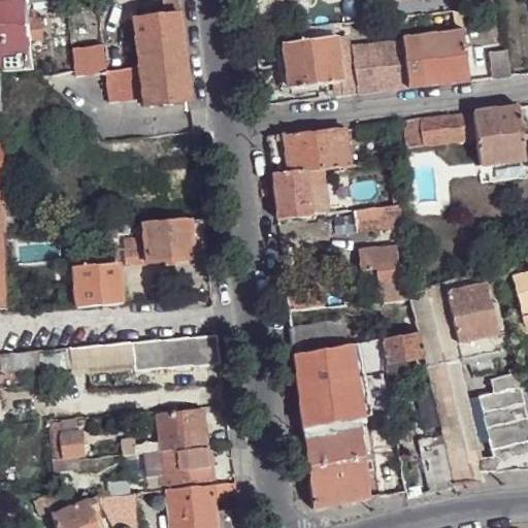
[(0,0),(0,69),(7,70),(34,69),(30,39),(26,7),(25,0),(0,0)]
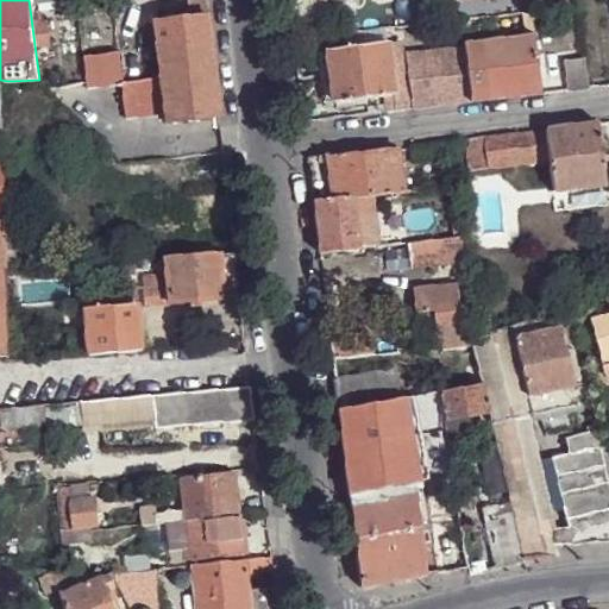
[(217,114),(202,0),(186,0),(188,17),(152,22),(158,77),(120,81),(117,51),(80,56),(85,87),(119,83),(124,117),(162,112),(163,120),(217,114)]
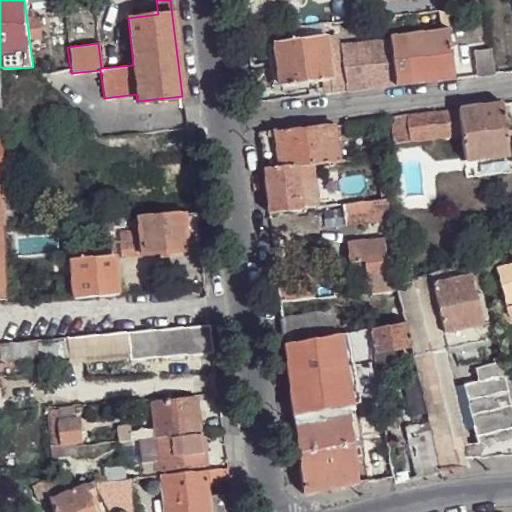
[(355,20),(363,19),(370,6),(369,5),(364,1),(355,20)]
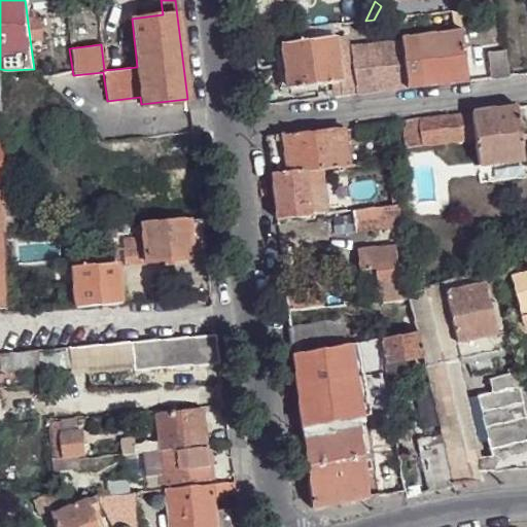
[(33,7),(26,7),(30,39),(40,37),(38,16),(35,16),(33,7)]
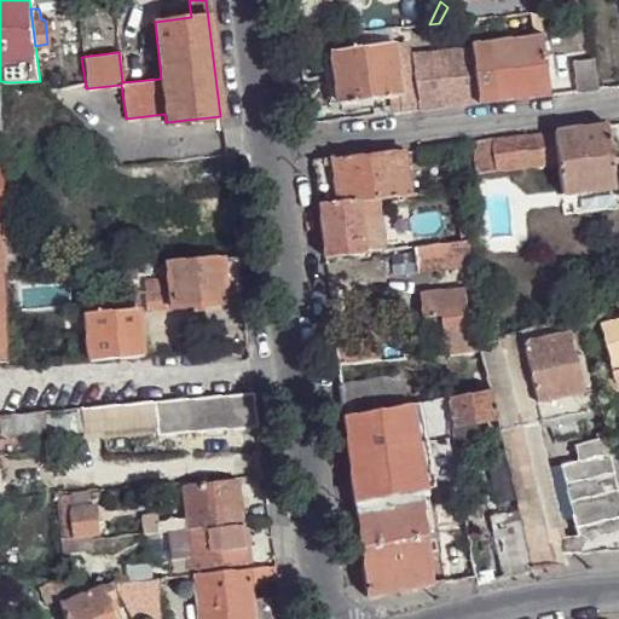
[(328,35),(365,30),(364,23),(328,25),(328,35)]
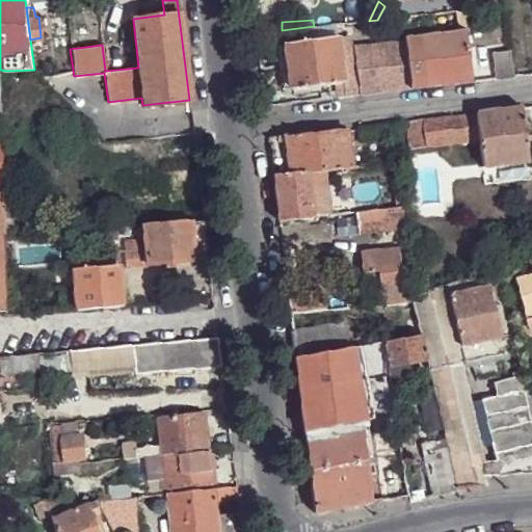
[(408,81),(471,74),(466,30),(420,35),(420,40),(404,42),(407,79),(408,81)]
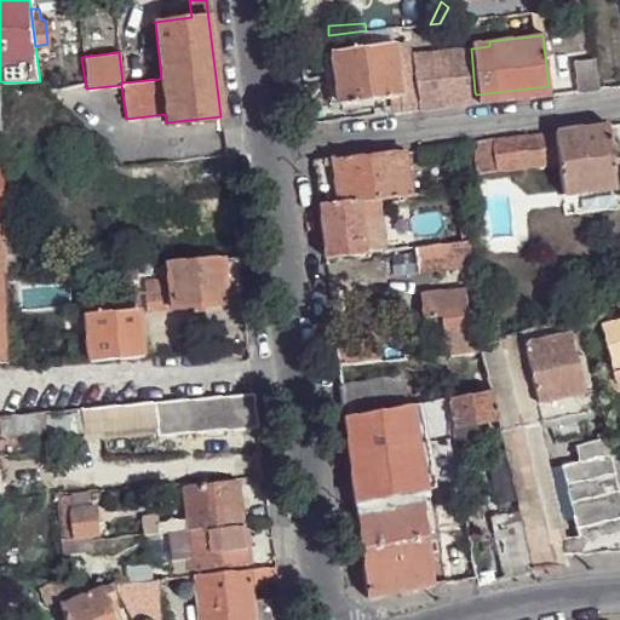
[(331,49),(331,52),(337,99),(337,102),(397,95),(397,92),(414,90),(407,41),(391,44),(391,41),(331,49)]
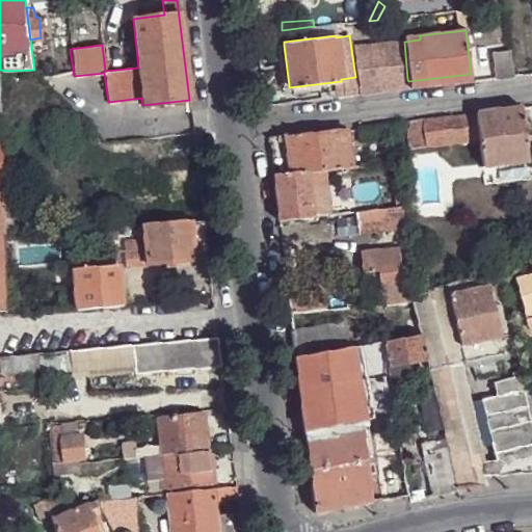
[(284,45),(276,45),(282,86),(289,85),(284,45)]
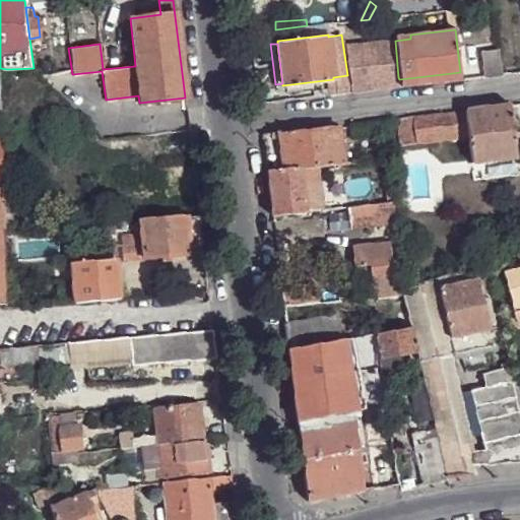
[(483,76),(501,74),(499,52),(481,53),(483,76)]
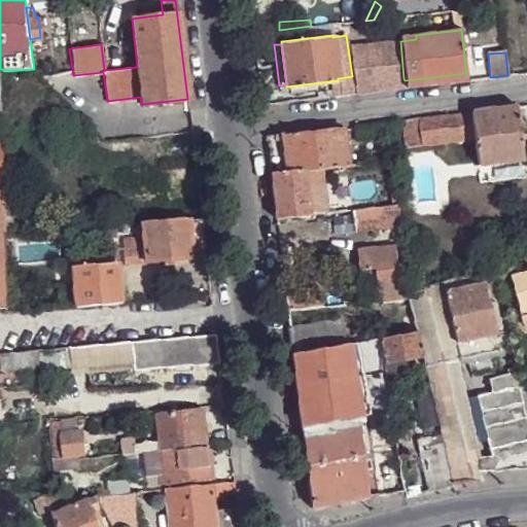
[(405,86),(466,79),(466,73),(405,80),(405,86)]
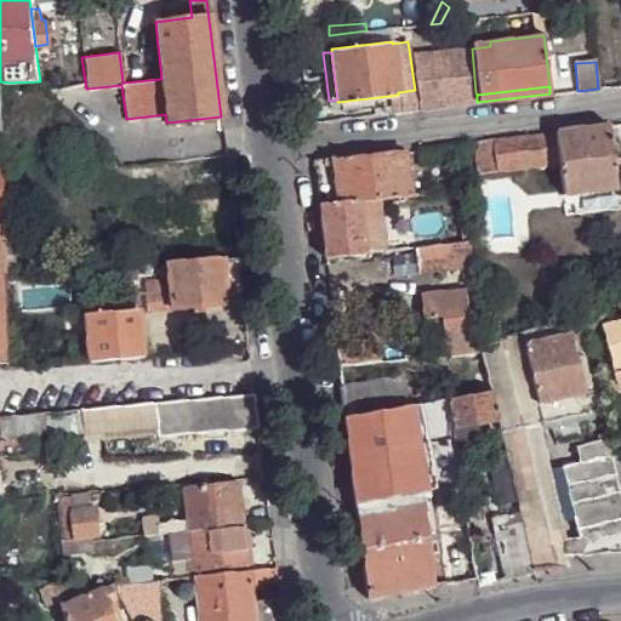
[(434,108),(477,102),(477,95),(476,92),(433,96),(434,108)]
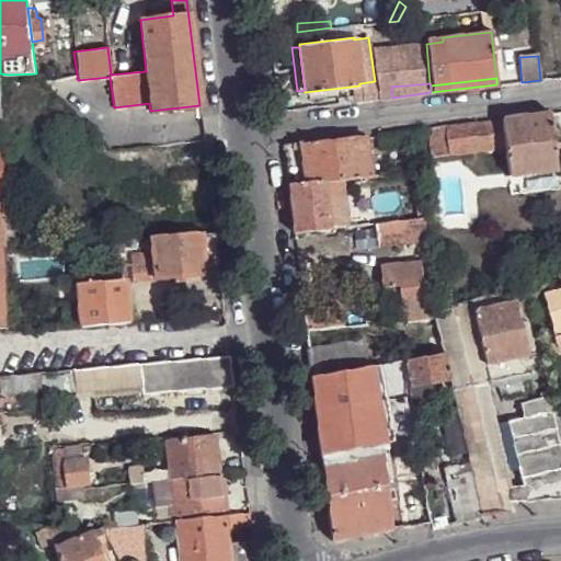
[(549,112),(428,126),(433,155),(493,148),(494,158),(506,156),(508,174),(557,169),(549,112)]
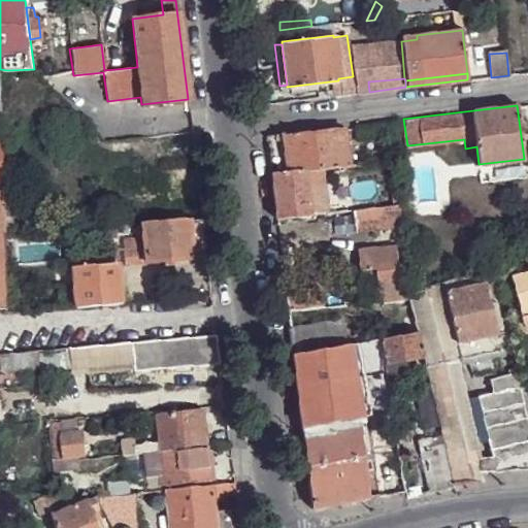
[(388,121),(381,122),(381,131),(389,131),(388,121)]
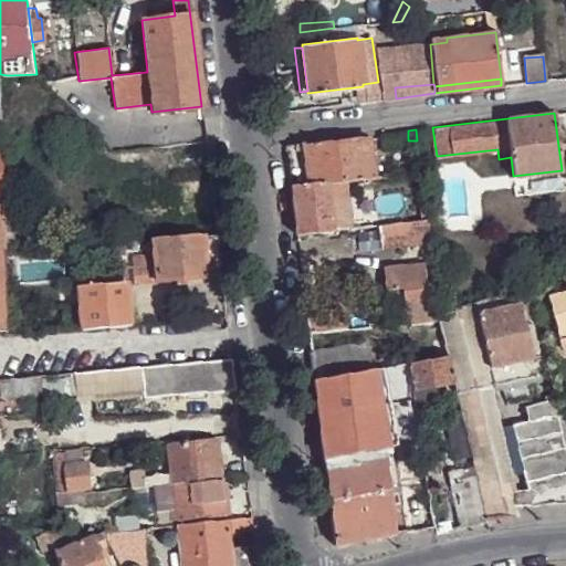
[(284,145),(289,187),(324,182),(346,180),(373,178),(367,135),(317,140),(284,145)]
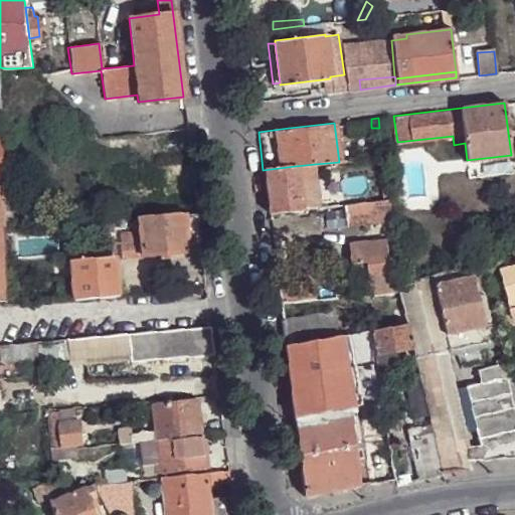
[(315,164),(295,166),(298,196),(318,194),(315,164)]
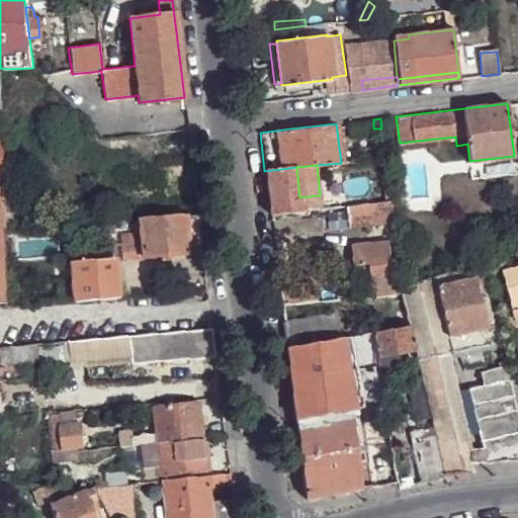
[(296,167),(264,171),(270,214),(301,211),(299,197),(296,167)]
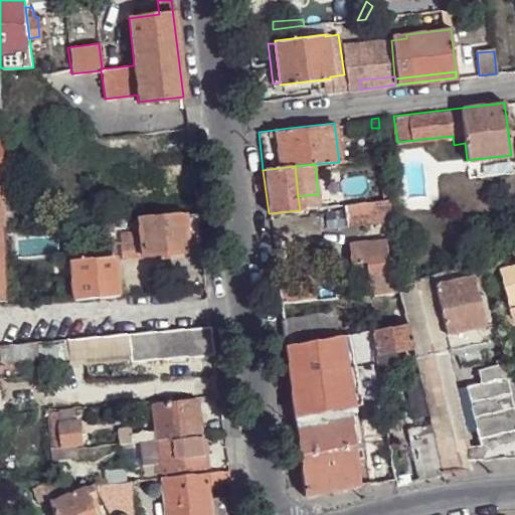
[(2,191),(3,230),(11,229),(11,216),(16,215),(15,190),(2,191)]
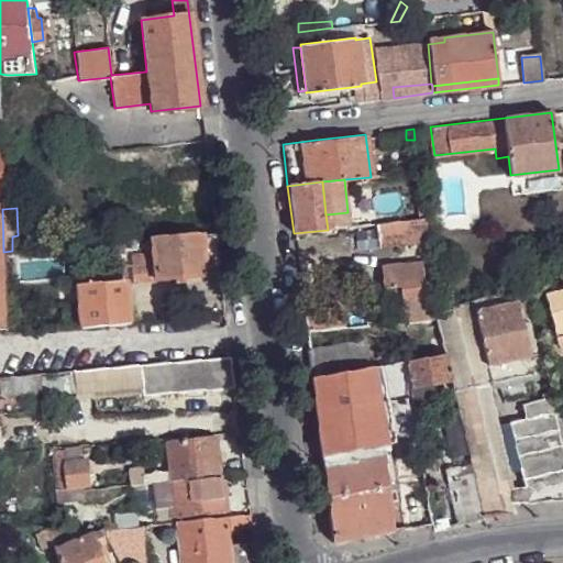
[(426,241),(422,219),(374,224),(376,246),(426,241)]
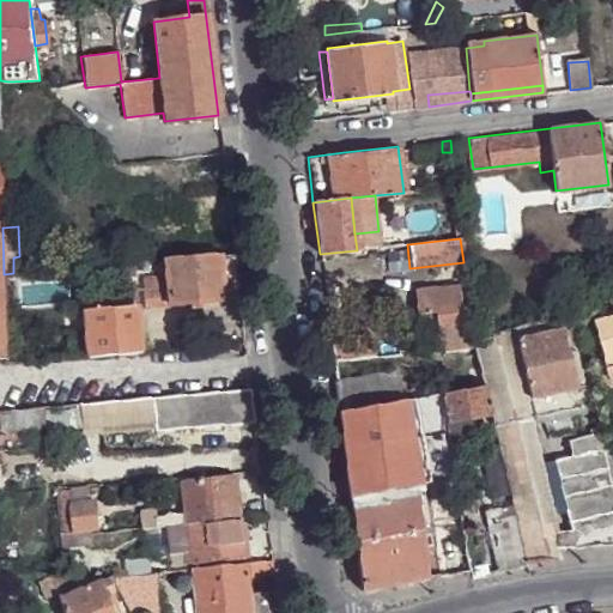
[(219,255),(164,260),(165,277),(168,307),(190,305),(190,311),(224,308),(223,303),(223,298),(219,256),(219,255)]
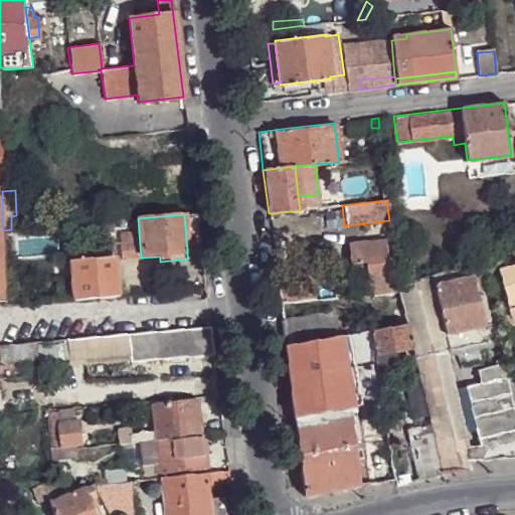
[(201,249),(198,214),(184,215),(187,250),(201,249)]
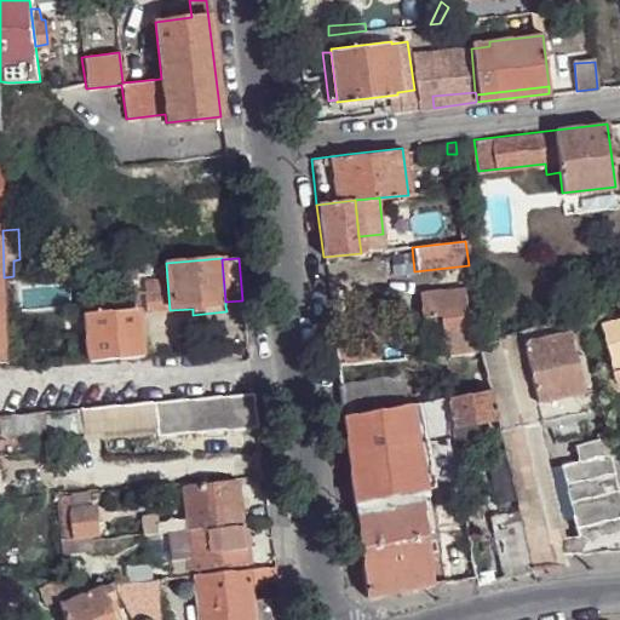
[(136,265),(103,268),(104,282),(137,279),(136,265)]
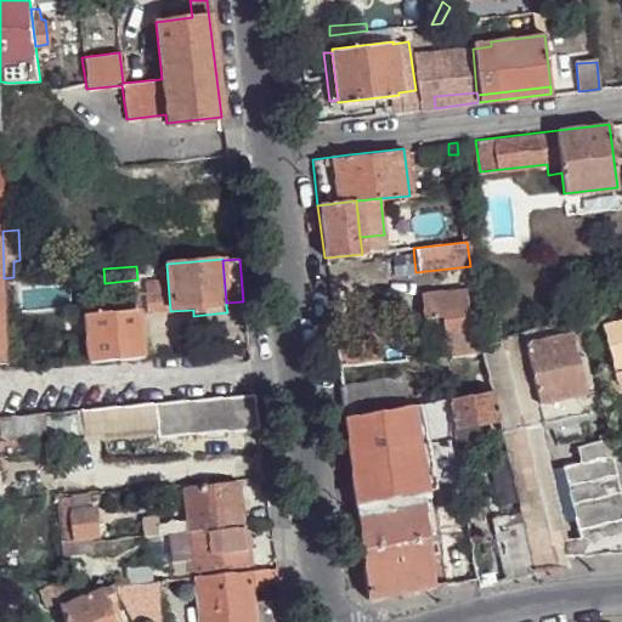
[(168,281),(143,283),(146,315),(170,311),(168,281)]
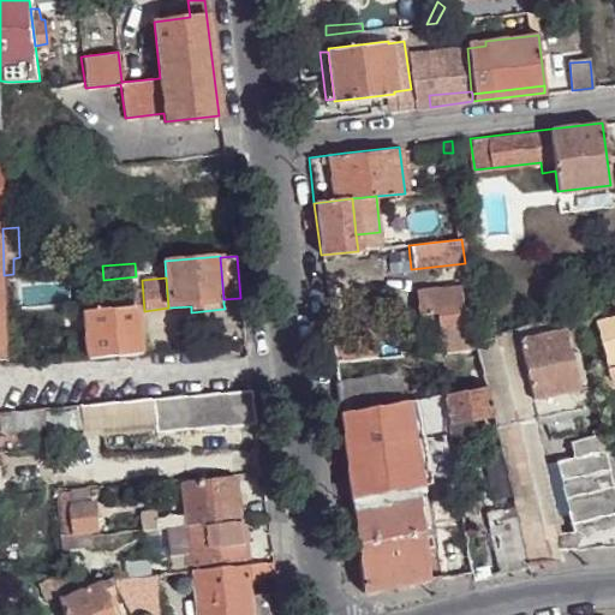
[(89,358),(142,353),(135,286),(125,286),(126,292),(84,297),(89,358)]
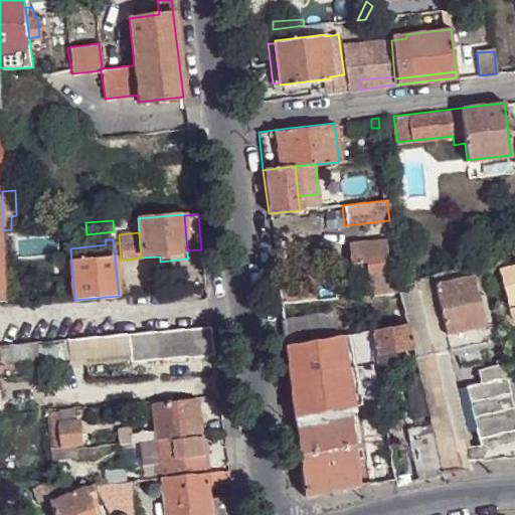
[(392,255),(391,241),(346,244),(349,265),(366,263),(369,294),(391,292),(397,328),(407,326),(398,284),(395,284),(393,266),(386,266),(385,255),(392,255)]
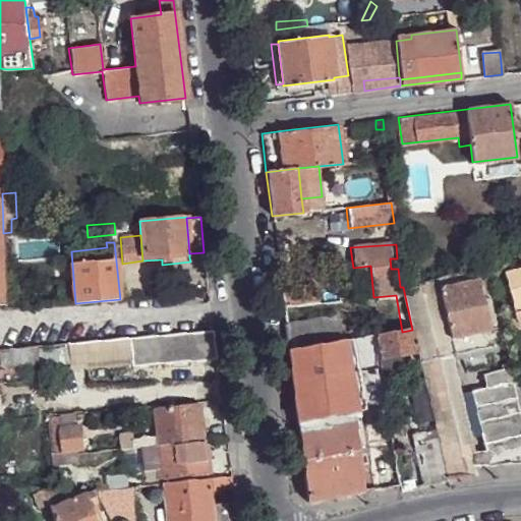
[(500,254),(482,263),(484,269),(502,265),(500,254)]
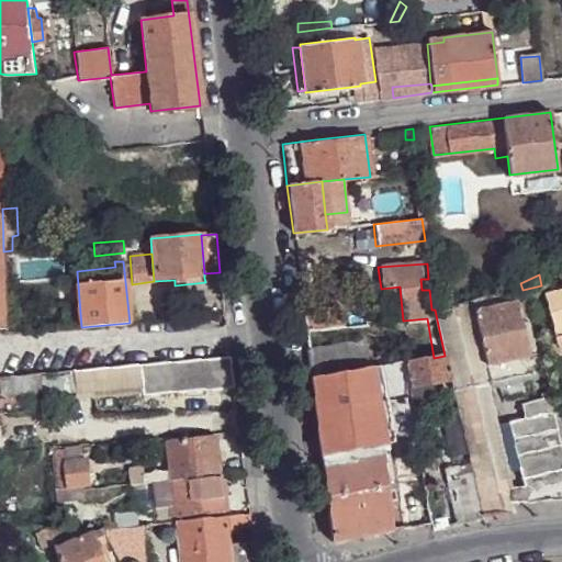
[(469,299),(435,310),(445,356),(450,379),(453,397),(457,411),(461,431),(468,462),(479,510),(480,513),(481,513),(508,513),(506,504),(504,489),(480,384),(541,371),(523,290),(520,283),(469,299)]
